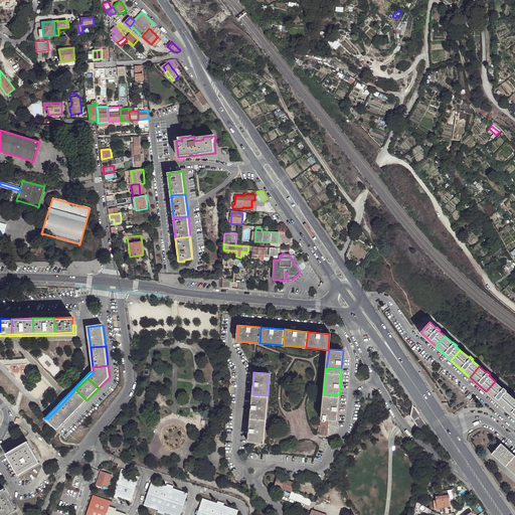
[(502,406),(511,395),(505,390),(506,389),(503,386),(502,387),(495,381),(486,391),(496,400),(502,406)]
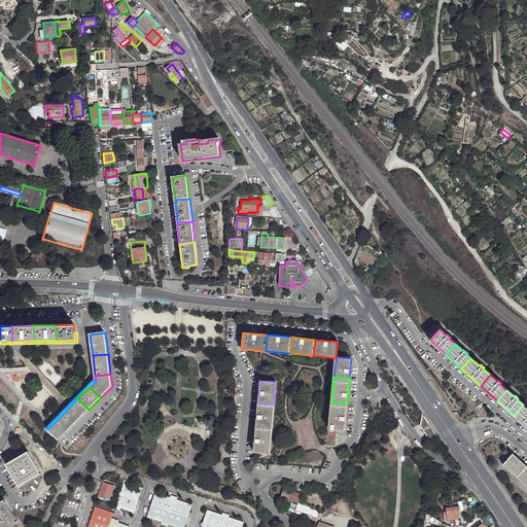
[(77,398),(64,413),(75,423),(89,410),(77,398)]
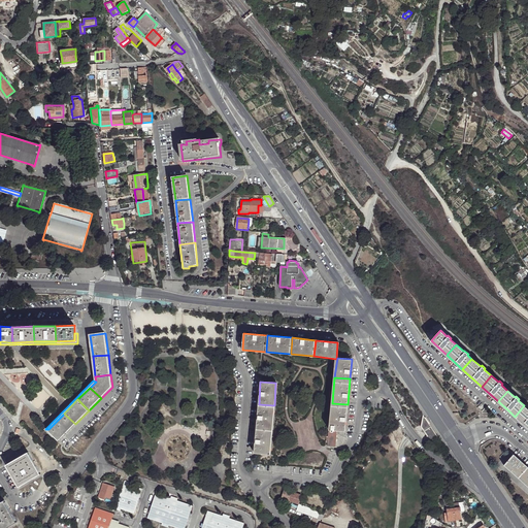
[(329,429),(337,430),(344,430),(348,404),(332,403),(329,429)]
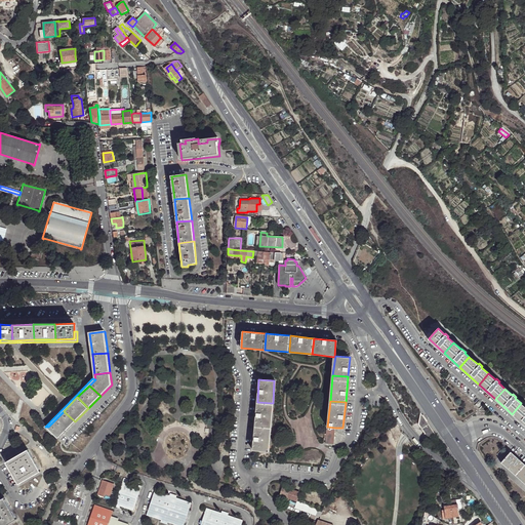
[(257,402),(255,425),(271,427),(273,403),(257,402)]
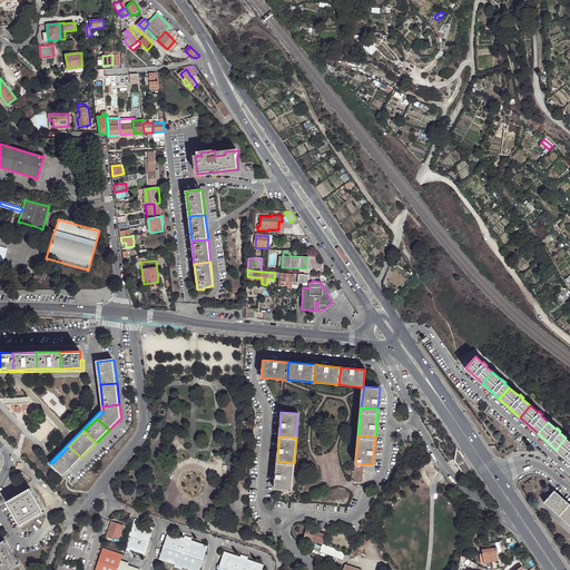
[(556,450),(569,461),(569,441),(566,438),(556,450)]
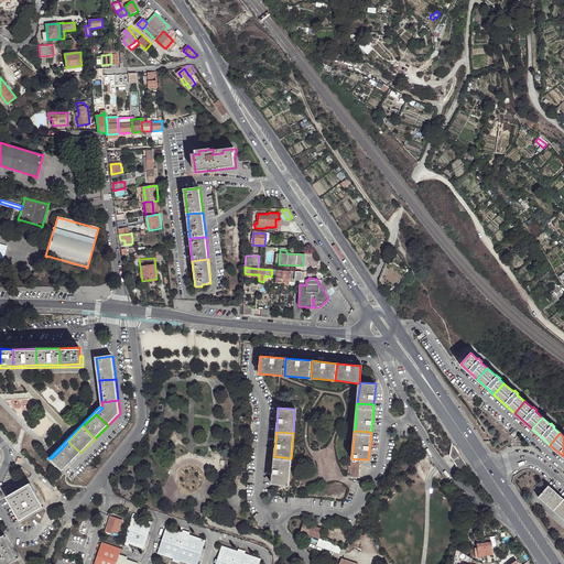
[(68,442),(52,458),(61,467),(63,470),(80,453),(68,442)]
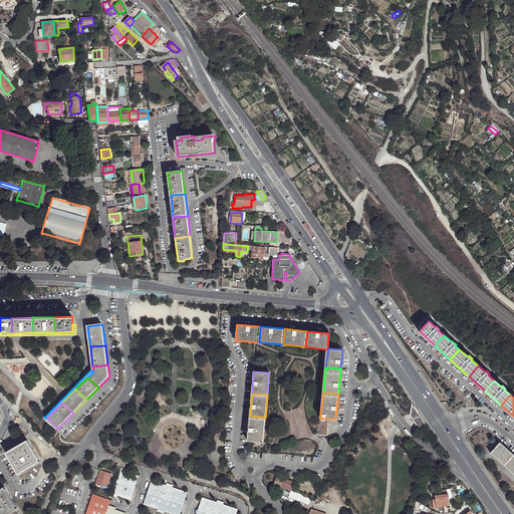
[(414,407),(412,404),(411,409),(410,415),(411,417),(415,423),(414,424),(418,430),(425,425),(418,413),(414,407)]
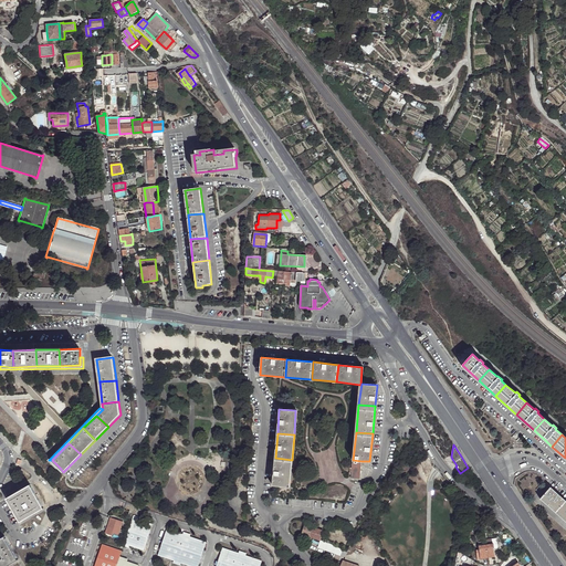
[(275,458),(273,484),(290,486),(292,460),(275,458)]
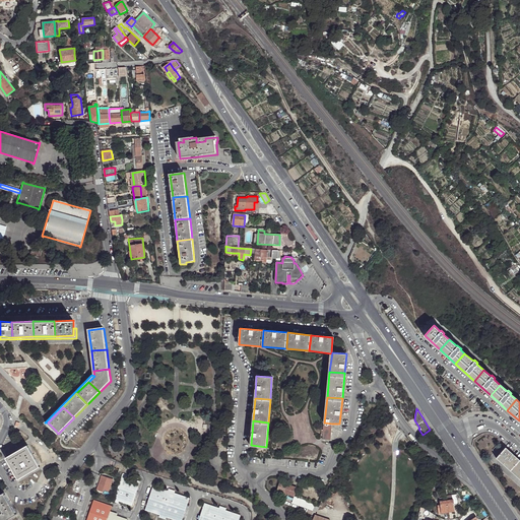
[(54,432),(56,431),(48,423),(45,423),(54,432)]
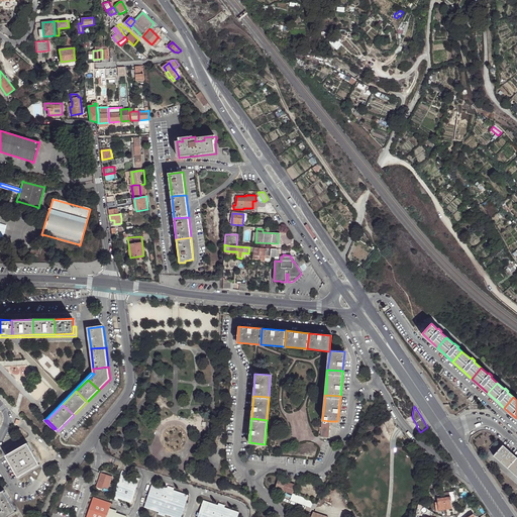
[(330,421),(322,420),(320,436),(328,437),(330,421)]
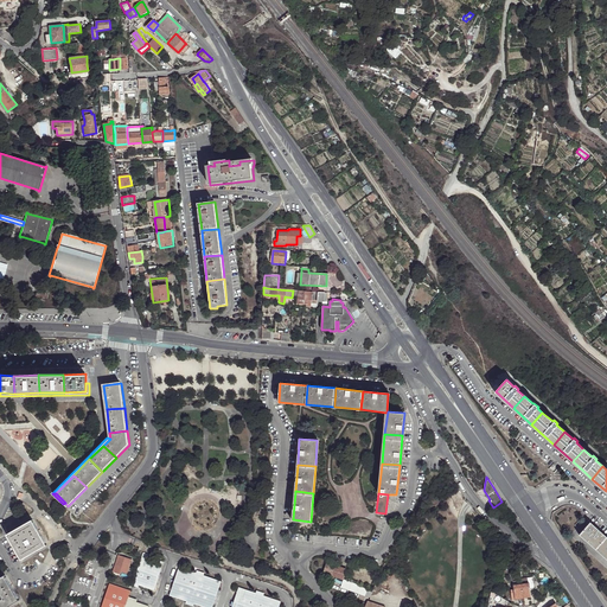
[(195,509),(195,522),(198,522),(198,525),(211,524),(211,522),(215,522),(213,509),(211,509),(211,505),(198,506),(198,509),(195,509)]
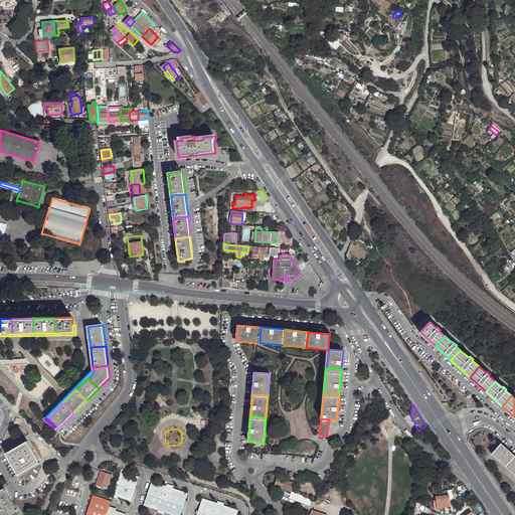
[(6,455),(18,476),(39,464),(27,443),(6,455)]
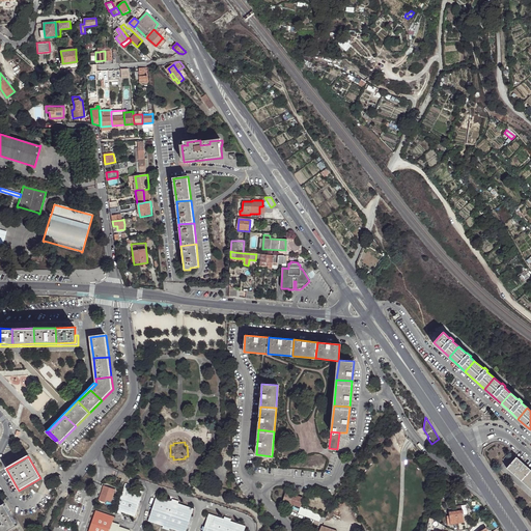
[(516,457),(507,468),(522,480),(530,470),(516,457)]
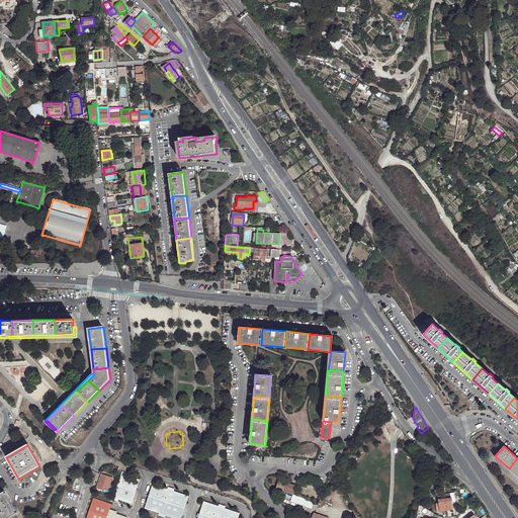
[(517,458),(509,468),(517,477),(517,458)]
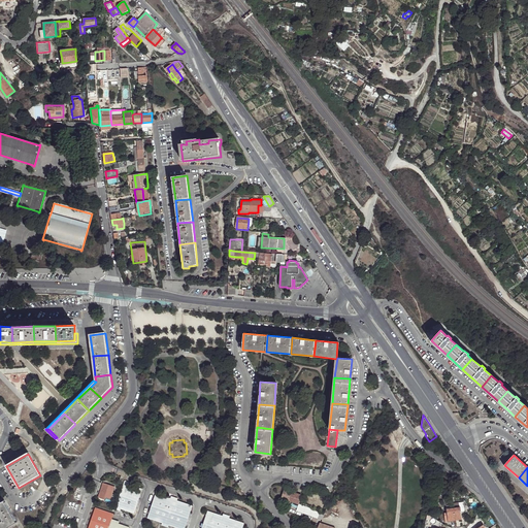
[(103,483),(99,497),(105,499),(105,497),(110,498),(114,486),(103,483)]
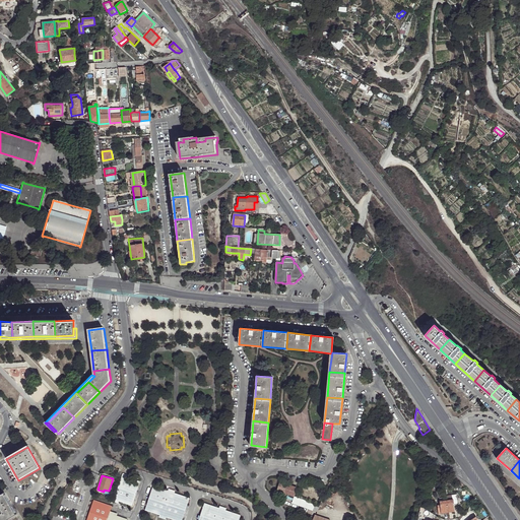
[(140,482),(127,478),(122,476),(114,501),(119,503),(132,507),(140,482)]
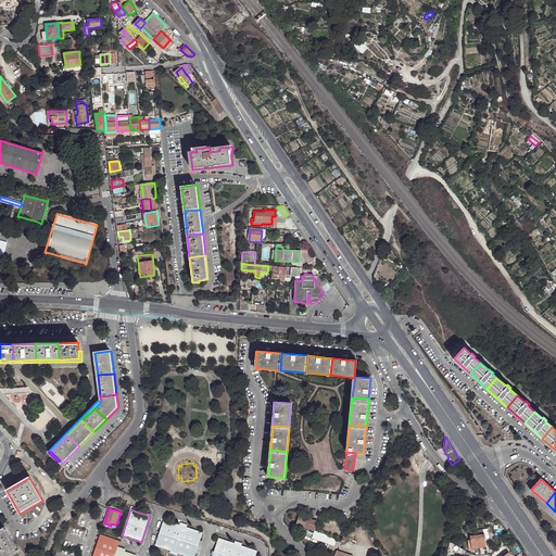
[(298,525),(305,527),(307,518),(300,517),(298,525)]
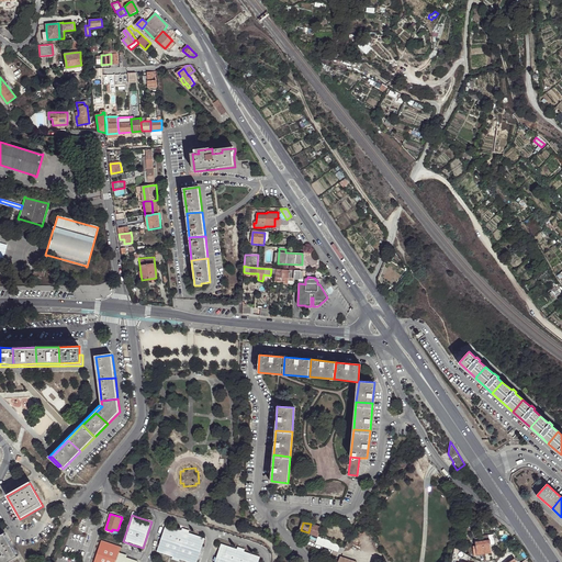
[(318,536),(321,527),(311,524),(308,532),(318,536)]
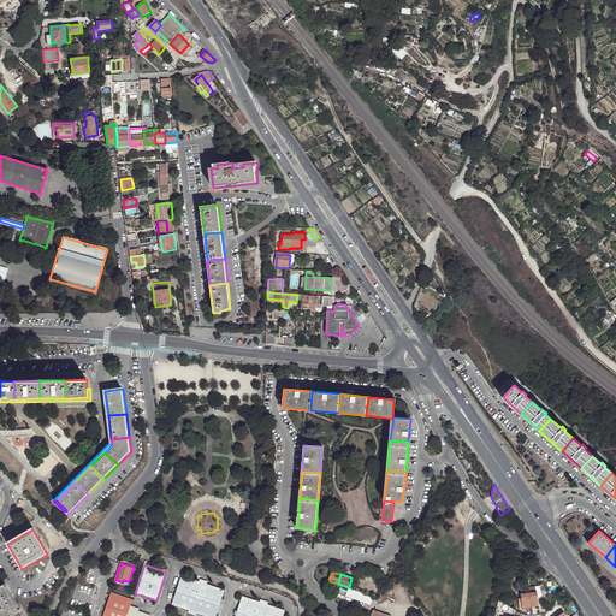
[(207,585),(199,582),(182,576),(172,605),(189,611),(197,614),(205,615),(215,615),(224,591),(207,585)]
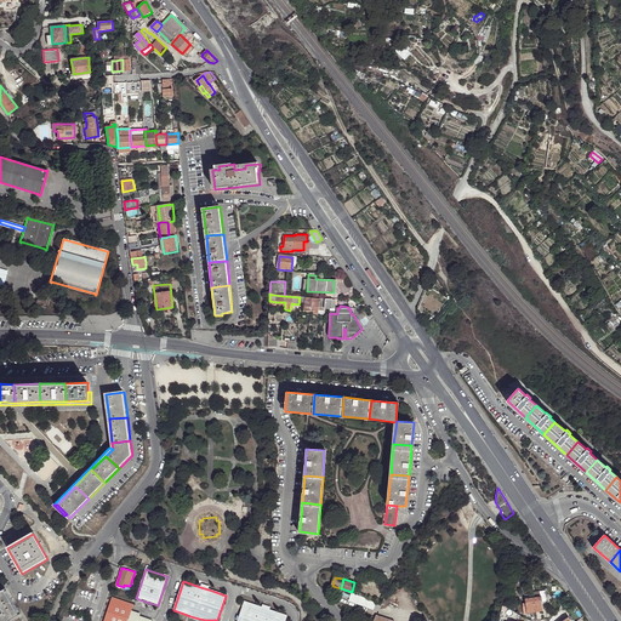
[(5,591),(0,593),(0,620),(11,620),(20,616),(5,591)]
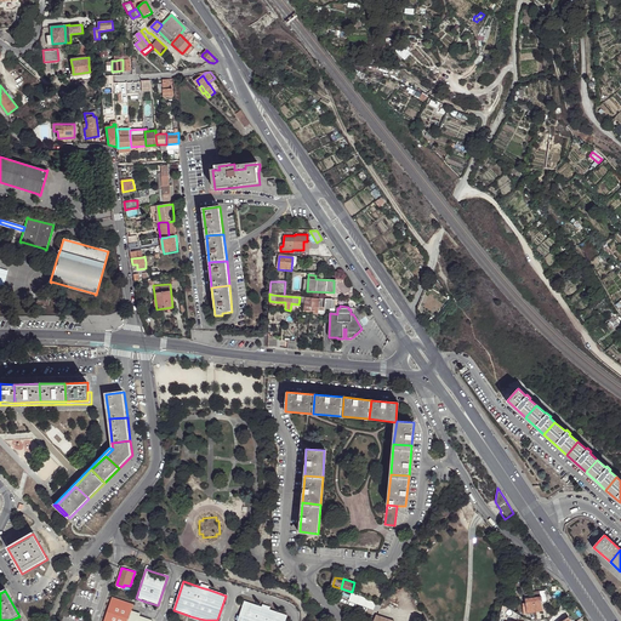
[(541,597),(534,598),(535,611),(543,610),(541,597)]
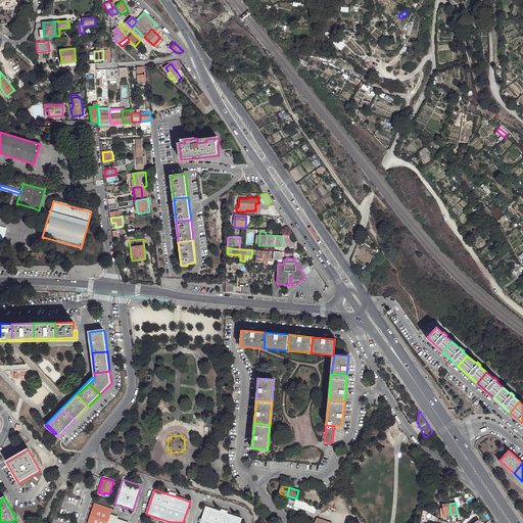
[(450,515),(449,504),(442,504),(442,508),(440,508),(441,514),(443,514),(443,516),(450,515)]
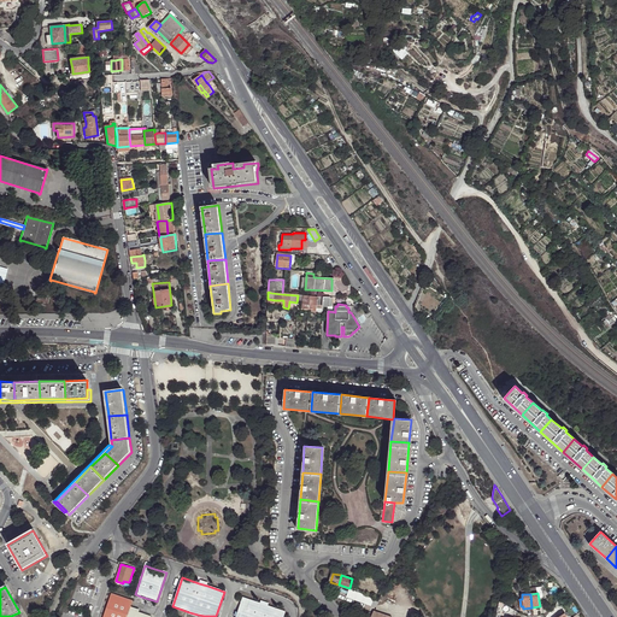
[(148,616),(139,613),(130,610),(130,609),(133,603),(111,595),(103,616),(148,616)]
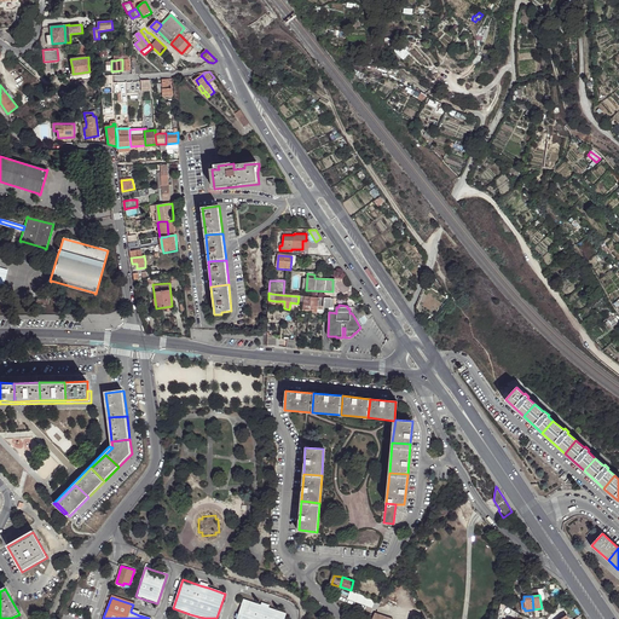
[(268,608),(260,606),(243,600),(236,618),(284,618),(287,614),(268,608)]
